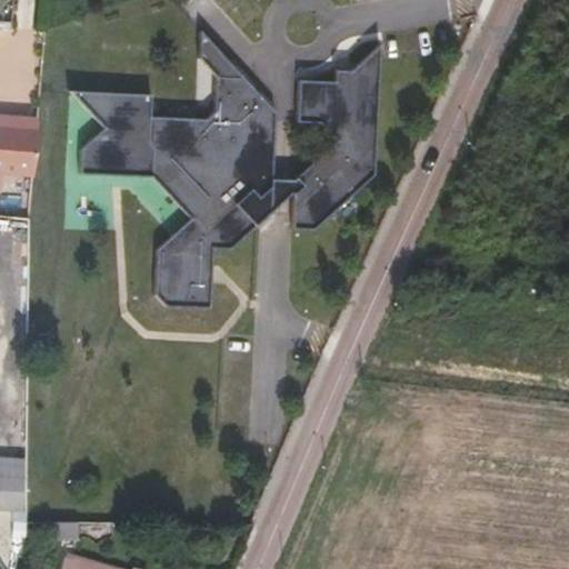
[(199,58),(208,68),(235,70),(199,31),(199,58)]
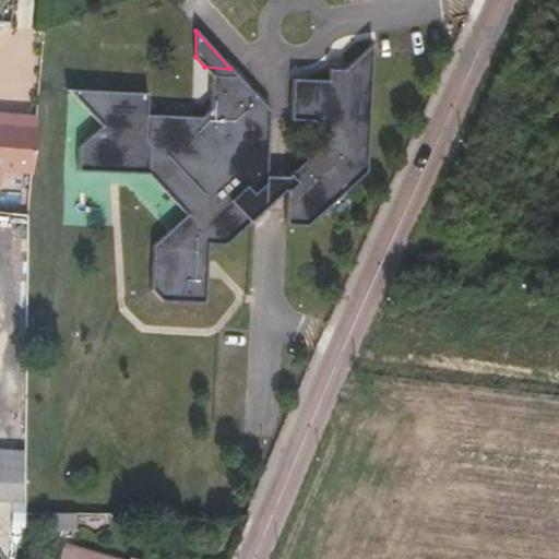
[(330,138),(289,175),(296,181),(288,189),(288,191),(287,225),(309,226),(367,171),(372,43),(344,70),(329,69),(329,81),(293,79),(292,120),(313,121),(330,138)]
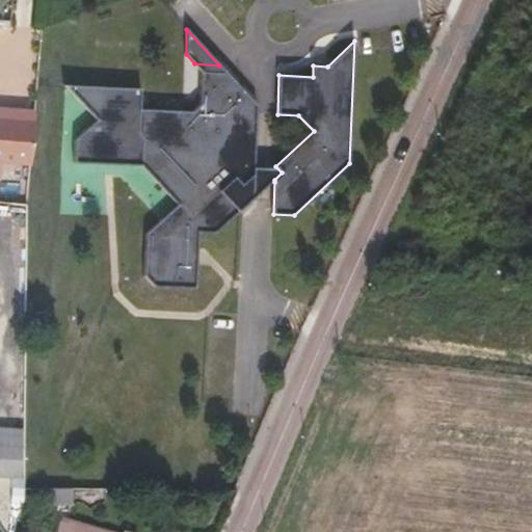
[(219,65),(194,63),(201,72),(228,74),(219,65)]
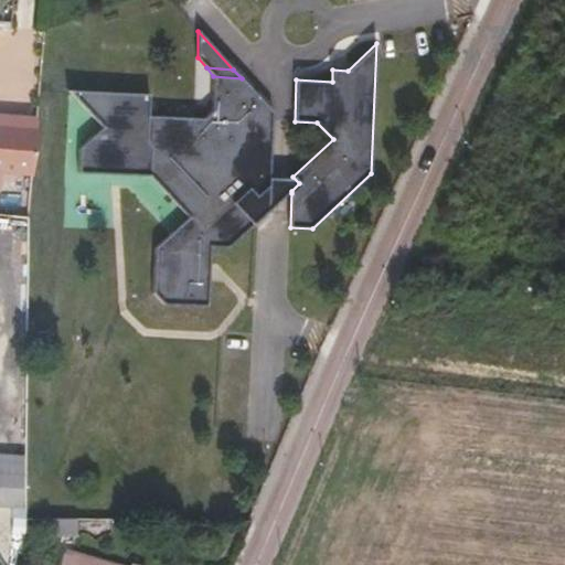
[(150,93),(68,91),(103,127),(81,148),(80,173),(150,176),(189,216),(156,247),(153,292),(164,305),(209,306),(212,247),(230,247),(255,223),(235,202),(248,189),(257,198),(269,185),(270,178),(274,112),(251,88),(242,87),(242,78),(213,76),(212,110),(203,118),(149,116),(150,93)]
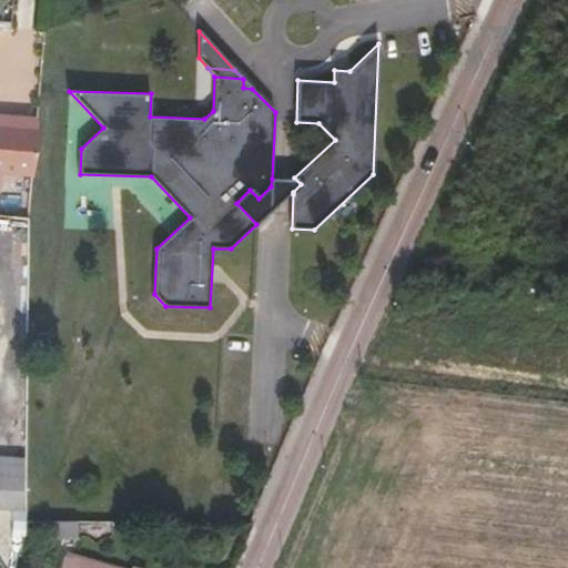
[(0,118),(0,129),(40,132),(40,121),(0,118)]
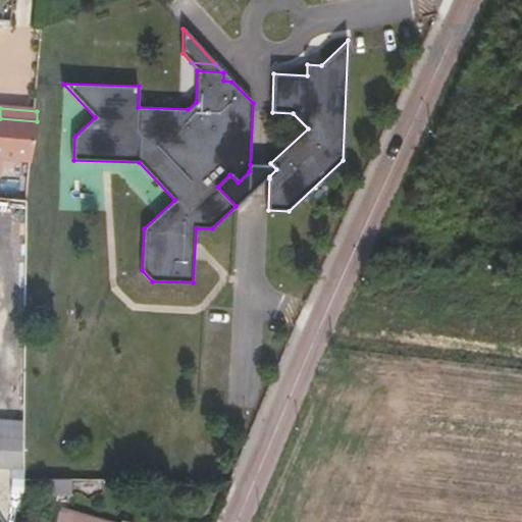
[(0,174),(6,175),(7,159),(35,160),(37,121),(0,118),(0,174)]
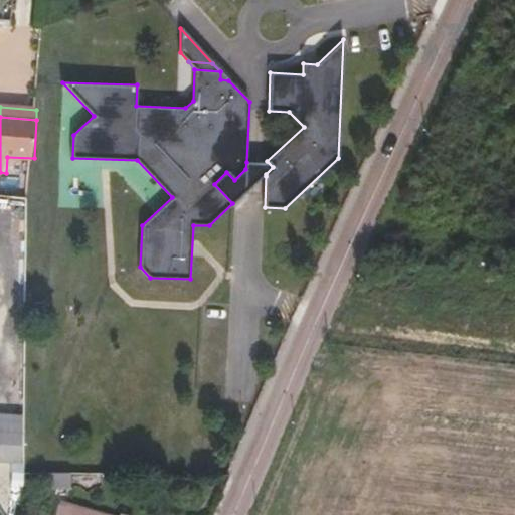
[(256,162),(246,162),(245,169),(234,180),(226,172),(214,184),(232,203),(255,182),(263,176),(266,176),(266,174),(273,167),(267,161),(266,162),(256,162)]
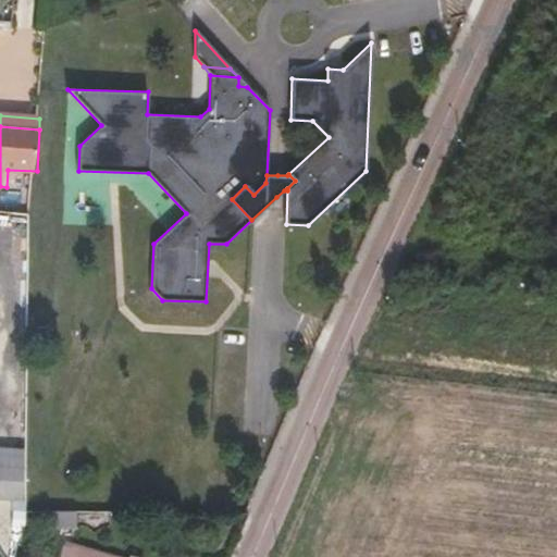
[(0,445),(0,497),(24,498),(26,446),(0,445)]
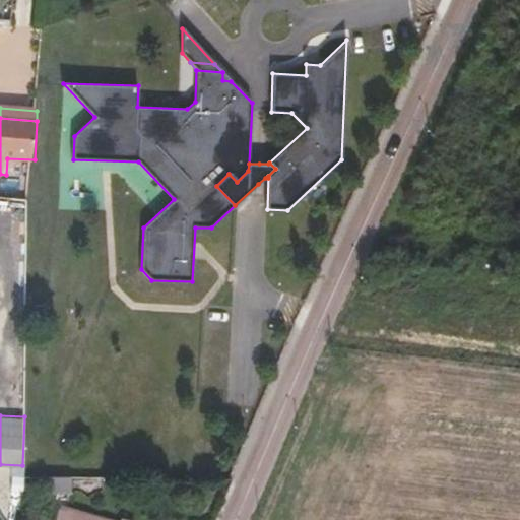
[(113,519),(73,507),(69,519),(113,519)]
